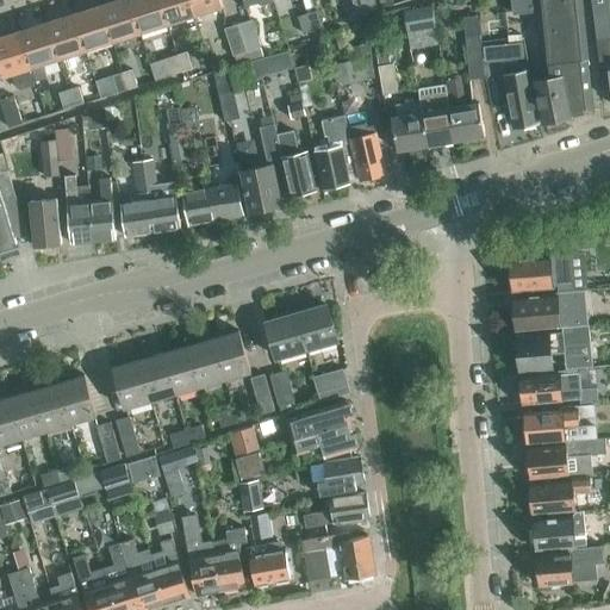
[(117,0),(103,5),(113,42),(141,33),(130,0),(117,0)]
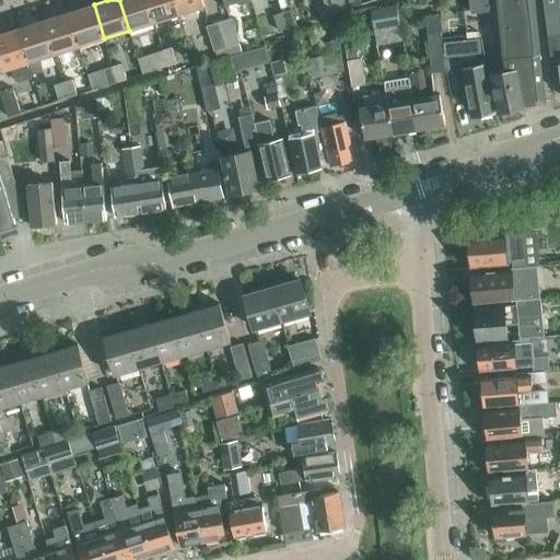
[(119,0),(129,31),(154,23),(147,0),(119,0)]
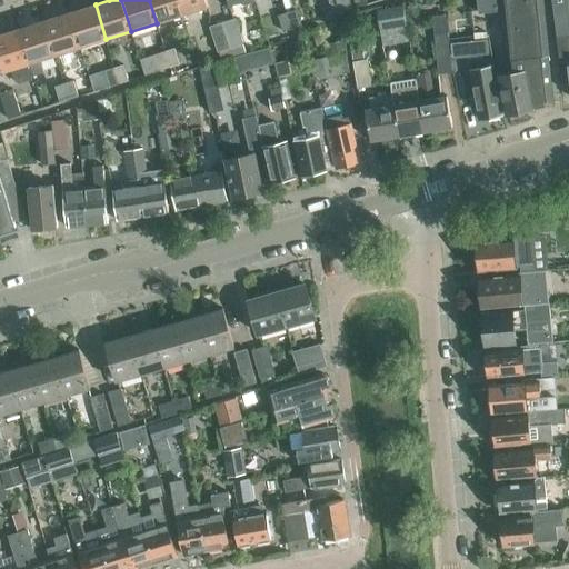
[(149,0),(157,23),(182,16),(177,0),(149,0)]
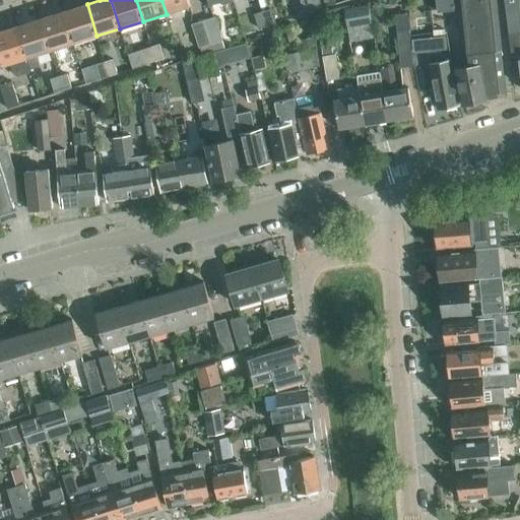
[(189,0),(161,0),(167,14),(191,6),(189,0)]
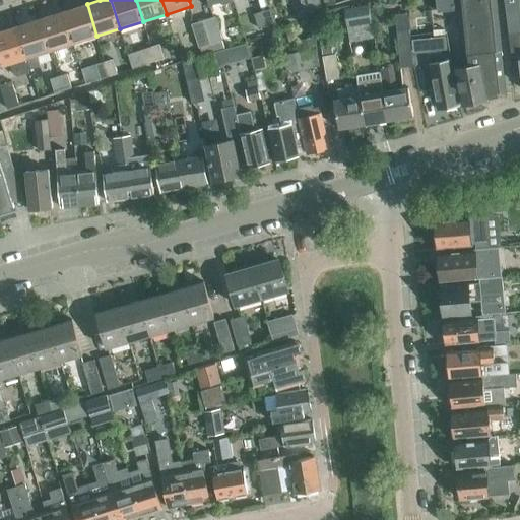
[(313,11),(309,0),(300,0),(305,13),(313,11)]
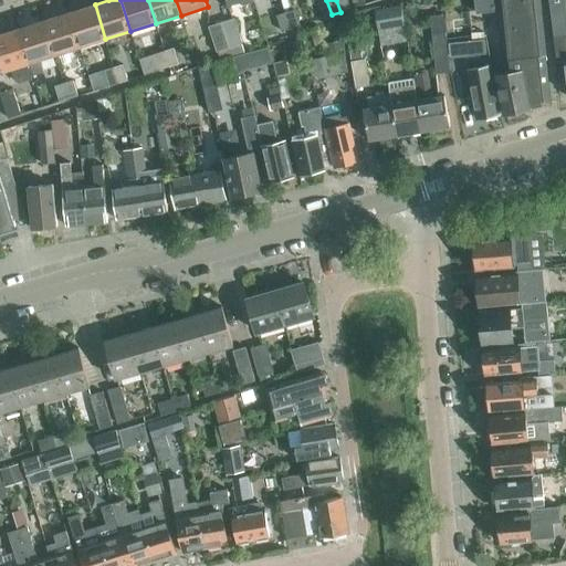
[(336,0),(341,12),(350,9),(347,0),(336,0)]
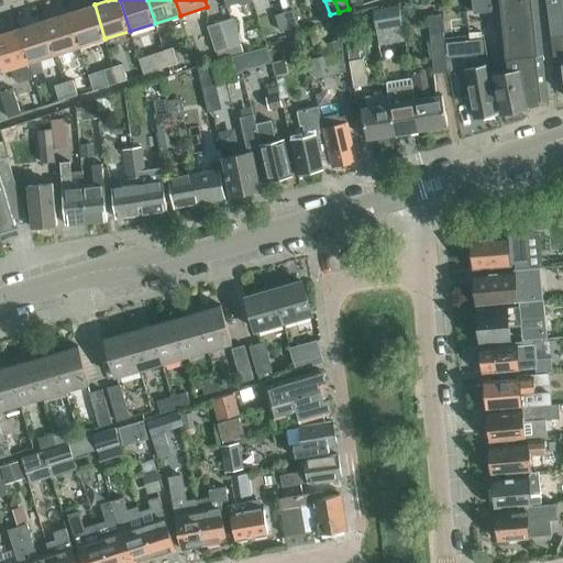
[(474,0),(476,14),(499,12),(501,39),(493,40),(495,58),(504,57),(505,70),(494,72),(501,112),(528,108),(529,109),(549,106),(538,0),(474,0)]
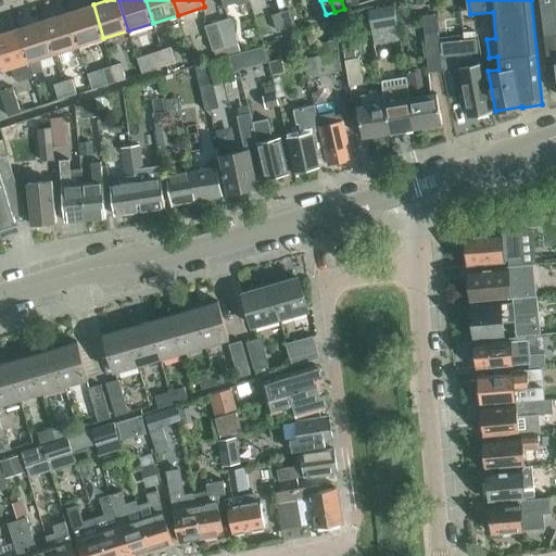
[(555,21),(553,0),(539,0),(544,36),(548,73),(555,72),(555,21)]
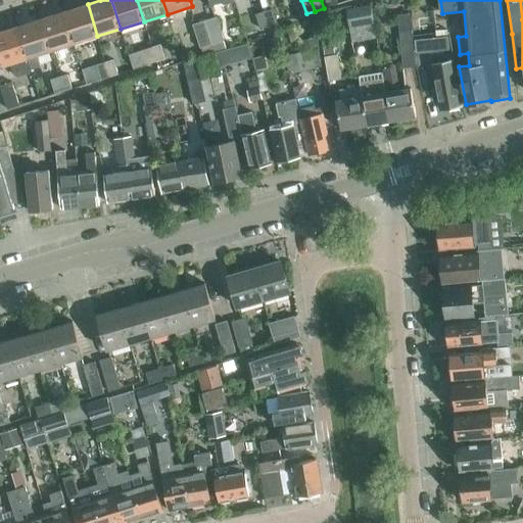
[(376,3),(373,8),(379,12),(382,8),(376,3)]
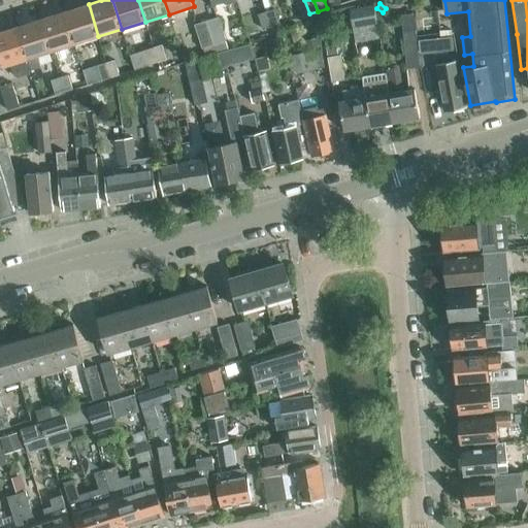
[(64,12),(74,44),(98,36),(89,4),(64,12)]
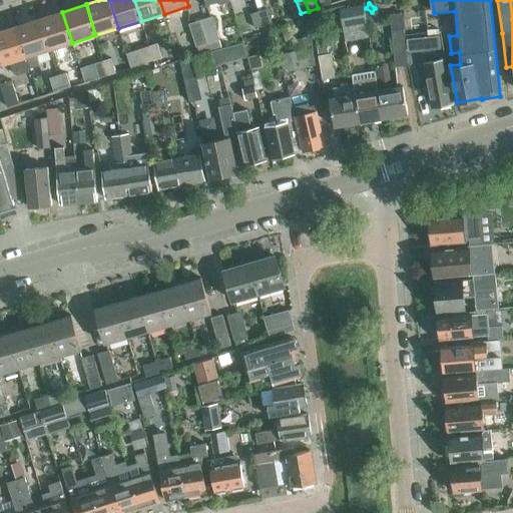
[(340,10),(343,28),(367,24),(363,5),(340,10)]
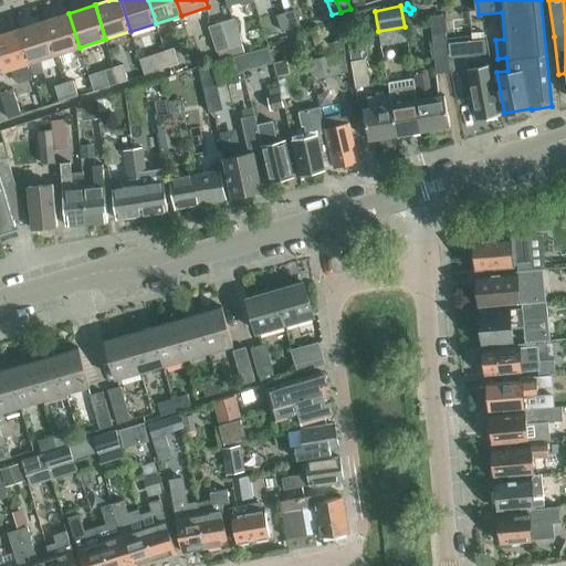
[(285,12),(291,28),(300,24),(295,9),(285,12)]
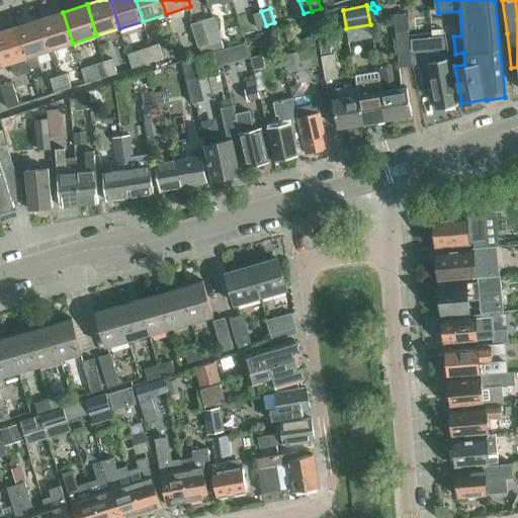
[(266,25),(261,11),(253,13),(258,28),(266,25)]
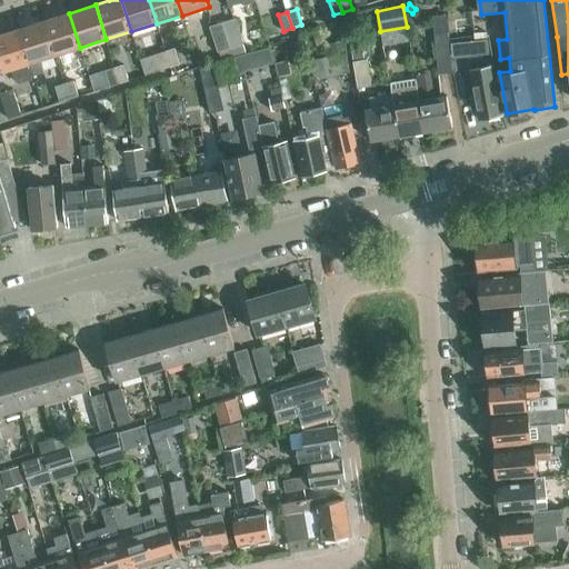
[(43,21),(53,56),(80,48),(69,13),(43,21)]
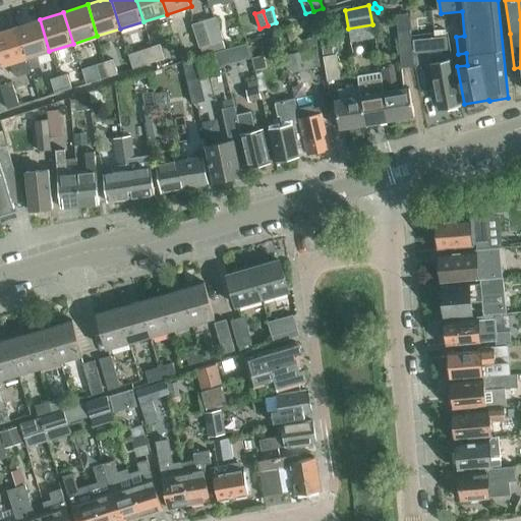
[(402,66),(414,65),(408,13),(396,14),(402,66)]
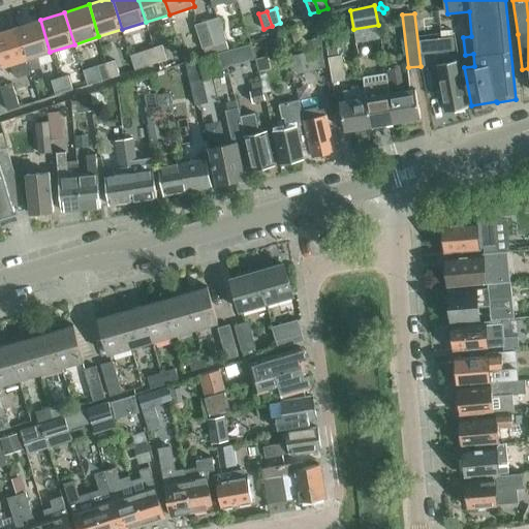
[(442,16),(419,17),(421,33),(442,32),(442,16)]
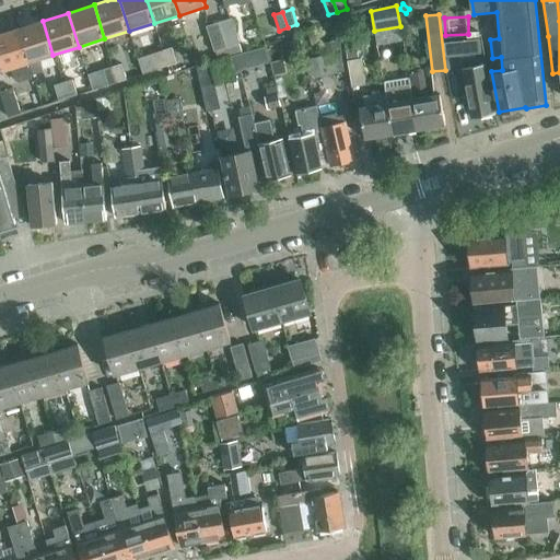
[(243,51),(240,43),(241,43),(232,18),(219,22),(230,56),(242,53),(243,51)]
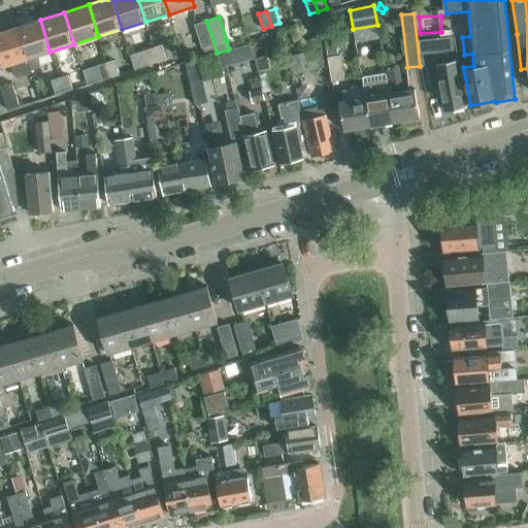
[(41,67),(37,56),(50,52),(40,20),(18,27),(28,59),(27,59),(30,68),(31,70),(41,67)]
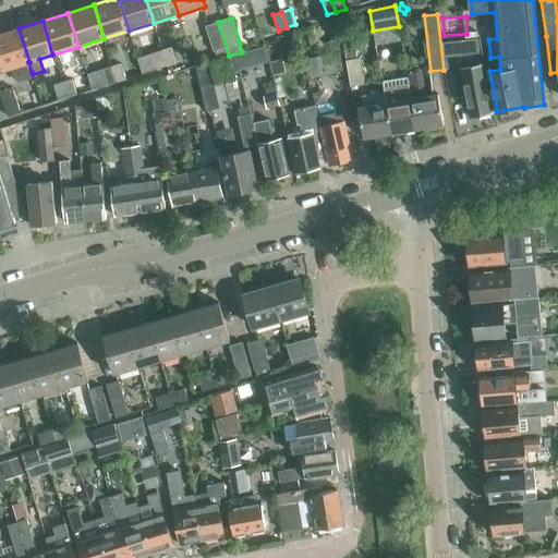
[(229,56),(218,22),(205,25),(214,51),(215,50),(218,59),(229,56)]
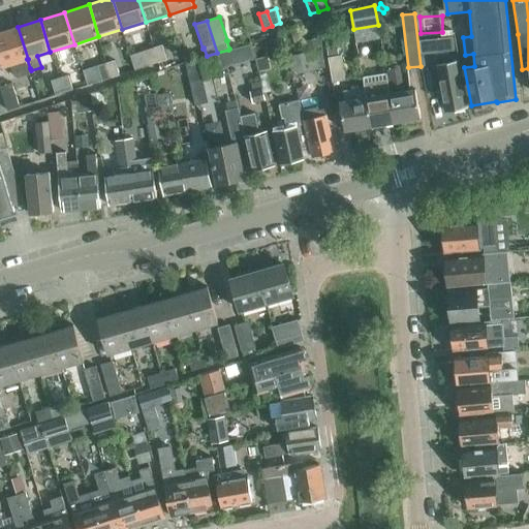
[(29,72),(30,68),(27,59),(28,59),(18,27),(0,31),(0,57),(3,66),(11,64),(14,73),(18,75),(29,72)]
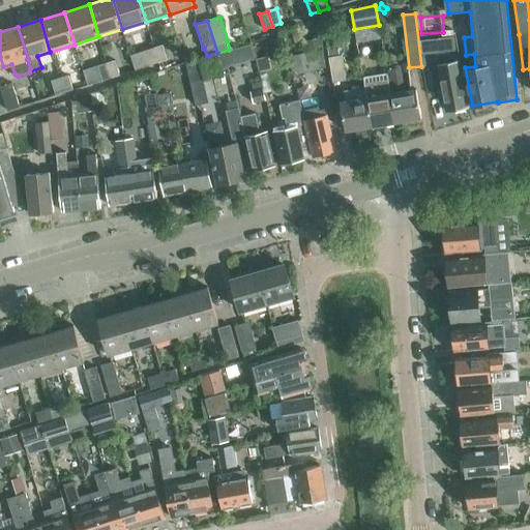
[(291,30),(295,43),(302,41),(298,28),(291,30)]
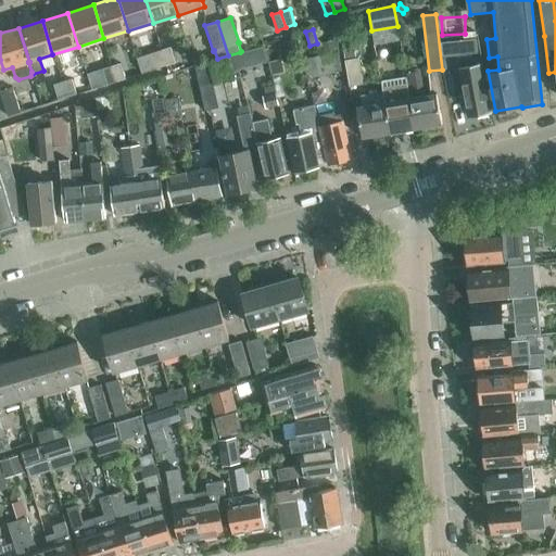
[(477,37),(458,40),(460,58),(480,55),(477,37)]
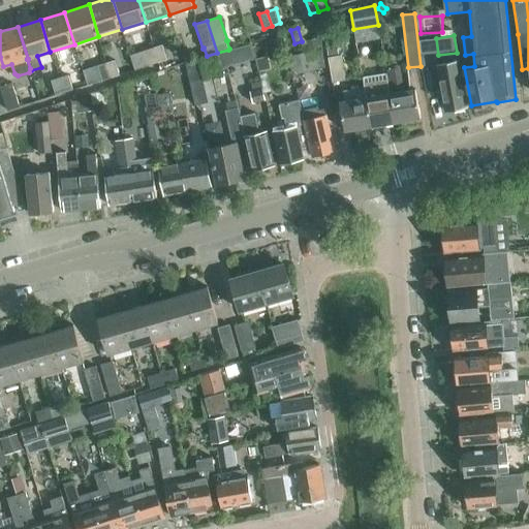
[(318,36),(306,39),(309,50),(320,47),(318,36)]
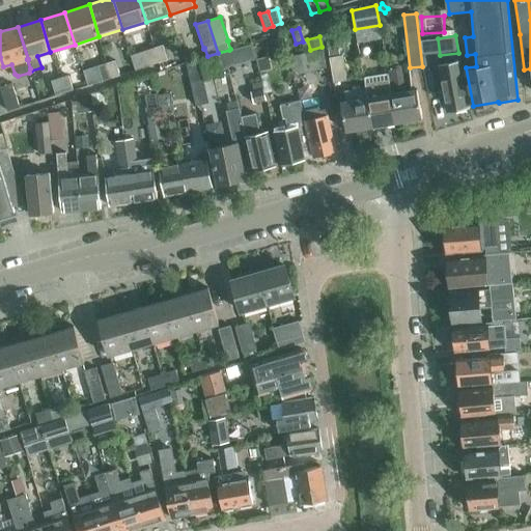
[(267,42),(270,52),(284,48),(281,37),(267,42)]
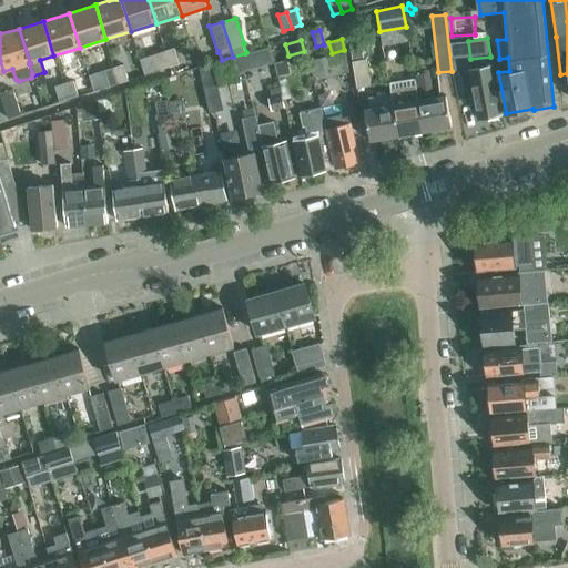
[(164,51),(170,67),(180,64),(174,48),(164,51)]
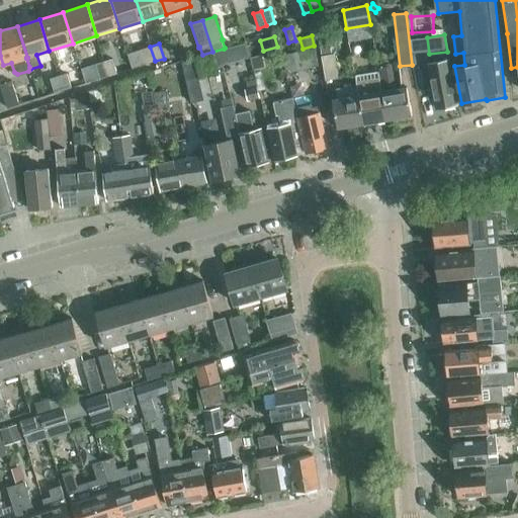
[(155,61),(150,47),(143,50),(147,64),(155,61)]
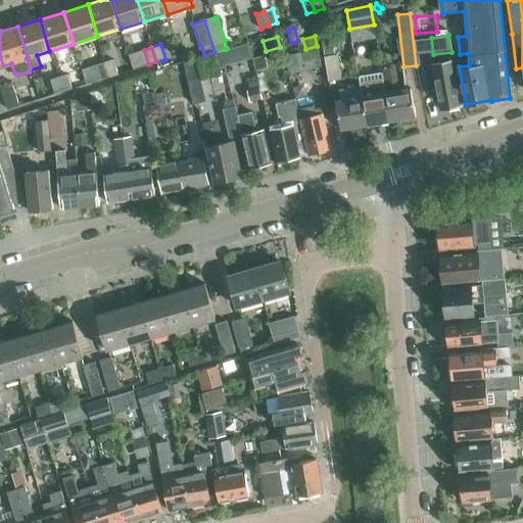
[(341,79),(337,54),(335,54),(334,48),(324,50),(325,56),(329,81),(341,79)]
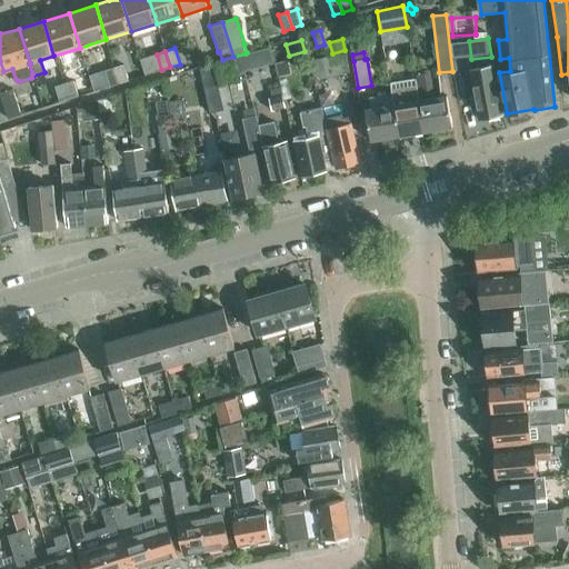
[(246,53),(233,57),(238,69),(250,65),(246,53)]
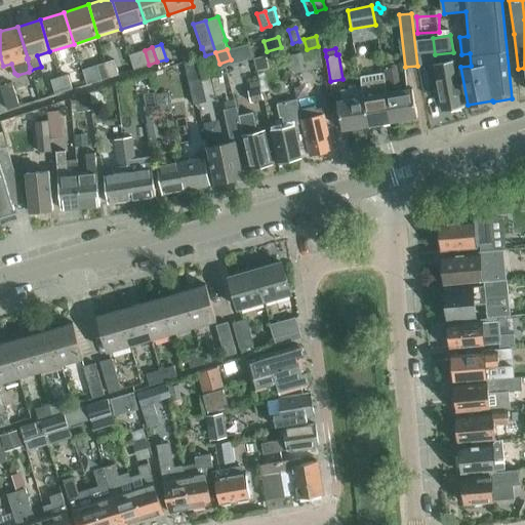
[(319,49),(288,56),(293,75),(323,68),(319,49)]
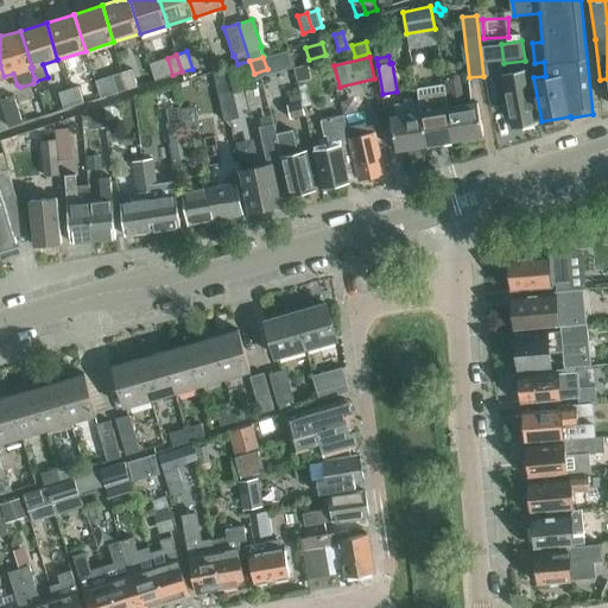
[(122,71),(128,89),(138,86),(132,69),(122,71)]
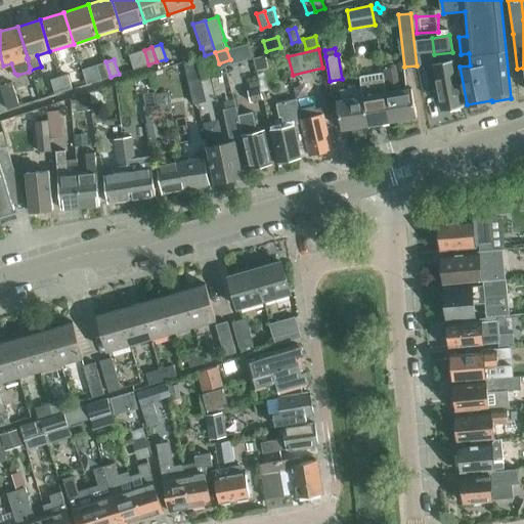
[(111,77),(105,61),(97,64),(102,79),(111,77)]
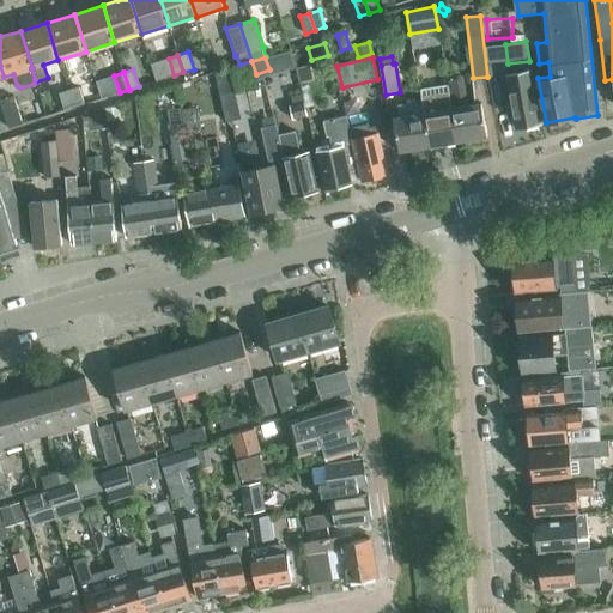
[(519,131),(542,126),(533,73),(508,77),(519,131)]
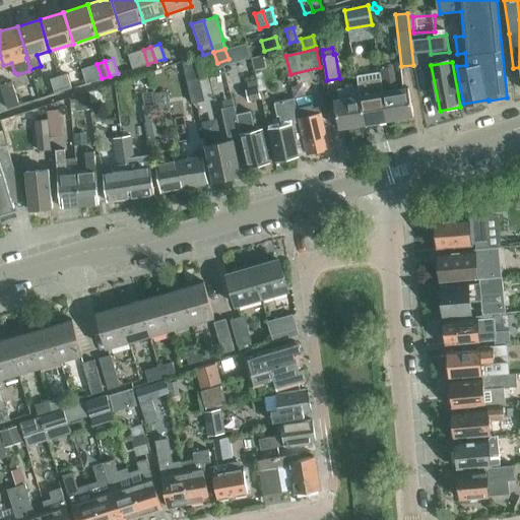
[(58,76),(62,91),(72,87),(67,73),(58,76)]
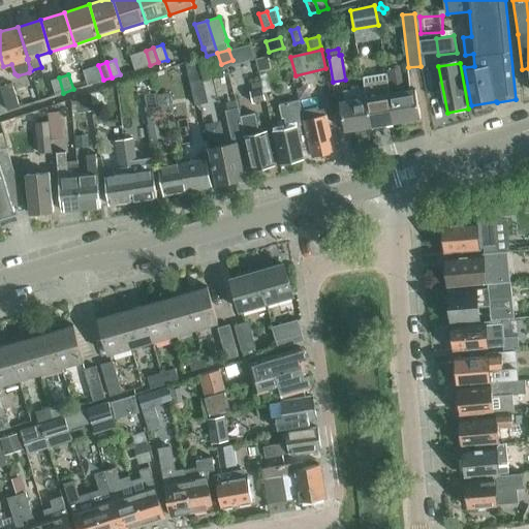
[(364,79),(365,87),(372,127),(396,124),(392,95),(389,74),(364,79)]
